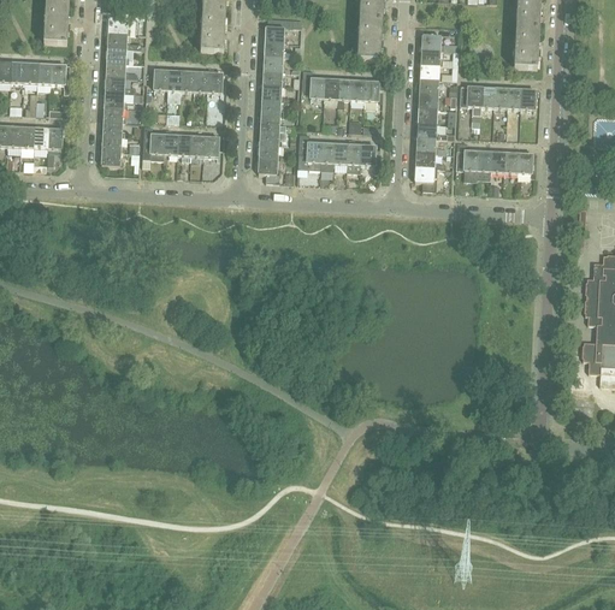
[(202,0),(202,10),(225,11),(225,0),(202,0)]
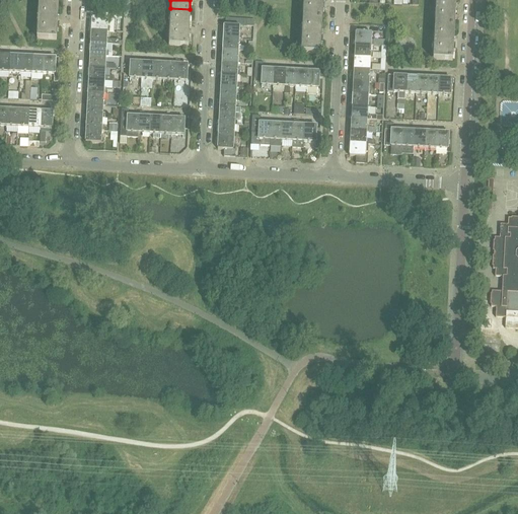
[(321,16),(322,0),(303,0),(302,15),(321,16)]
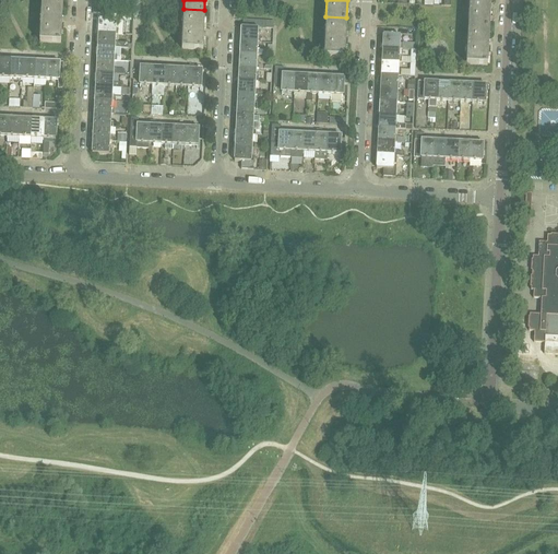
[(470,0),(469,24),(489,25),(490,0),(470,0)]
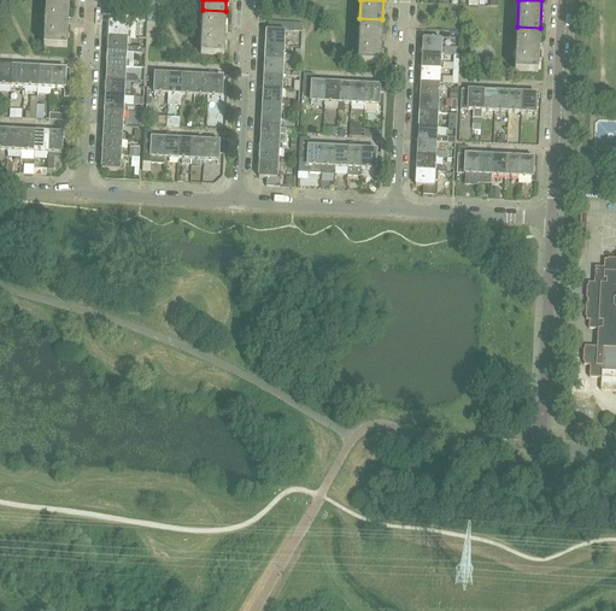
[(68,42),(70,3),(46,1),(44,41),(68,42)]
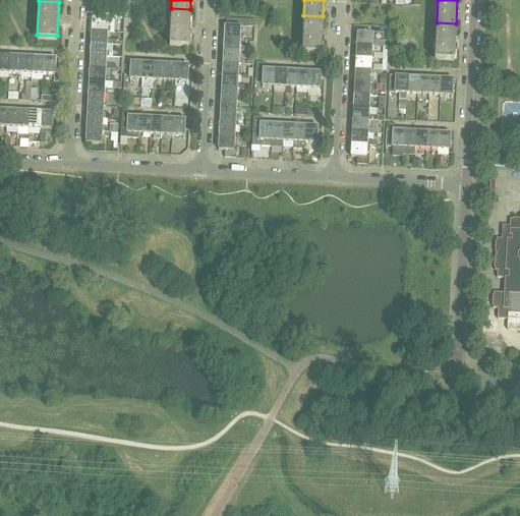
[(92,26),(107,27),(109,27),(110,22),(107,22),(108,15),(112,15),(112,8),(98,7),(98,14),(93,14),(92,26)]
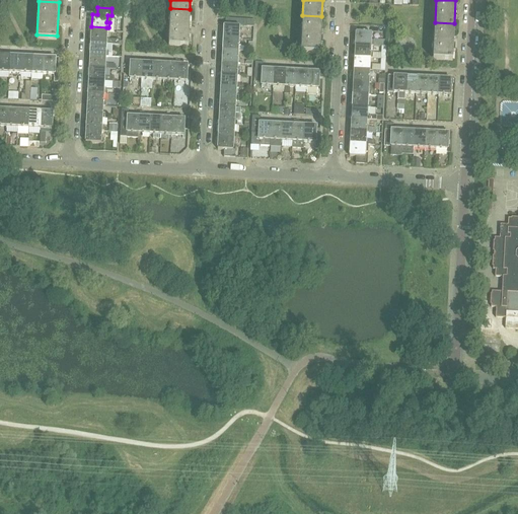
[(189,43),(190,9),(170,8),(168,42),(189,43)]
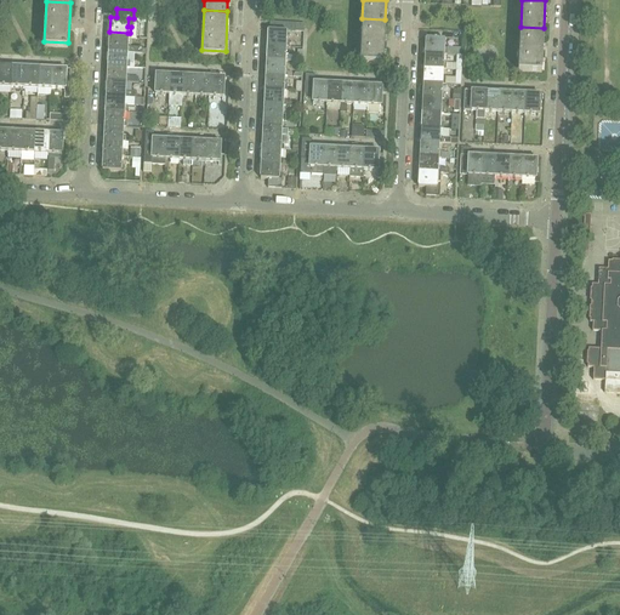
[(295,17),(269,16),(269,24),(268,24),(267,40),(285,41),(289,41),(289,35),(286,35),(286,26),(295,26),(295,17)]
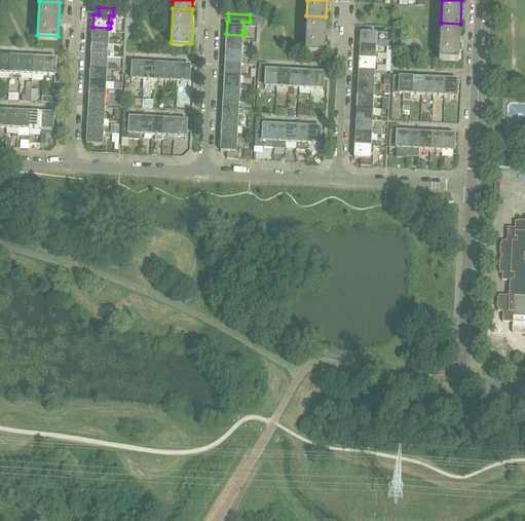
[(324,50),(326,16),(306,15),(304,49),(324,50)]
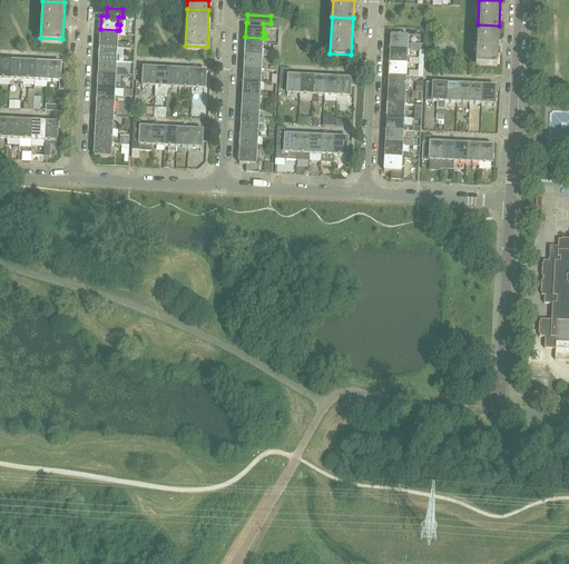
[(497,62),(499,31),(499,26),(478,25),(476,61),(497,62)]
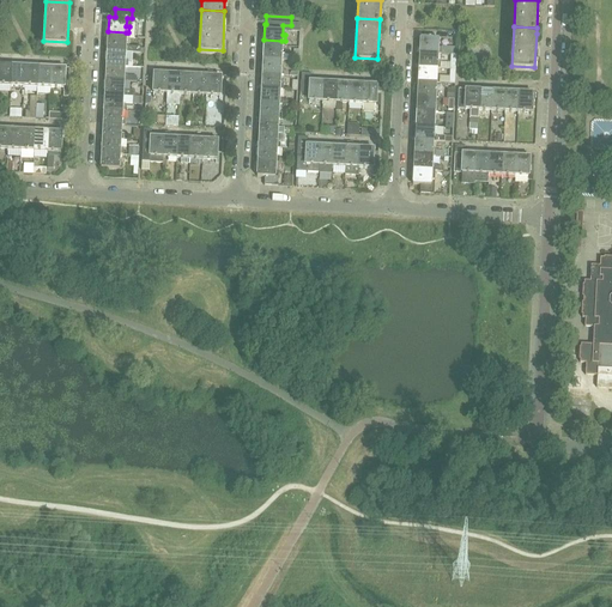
[(126,32),(108,31),(107,47),(125,48),(140,48),(140,42),(126,42),(126,32)]
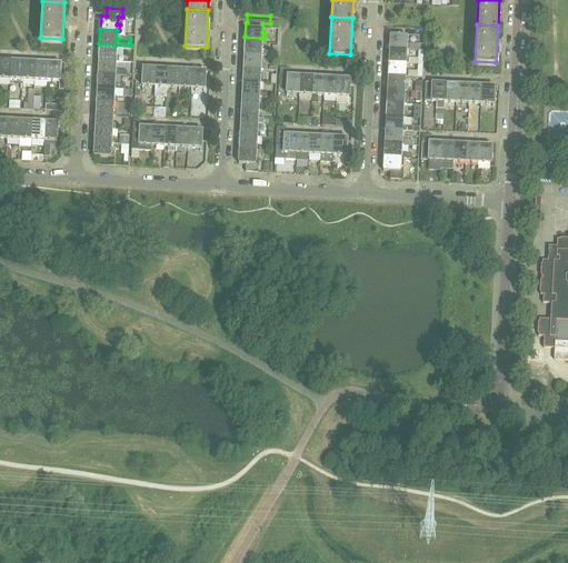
[(389,31),(389,44),(406,46),(422,46),(422,39),(409,38),(409,40),(407,40),(407,31),(389,31)]
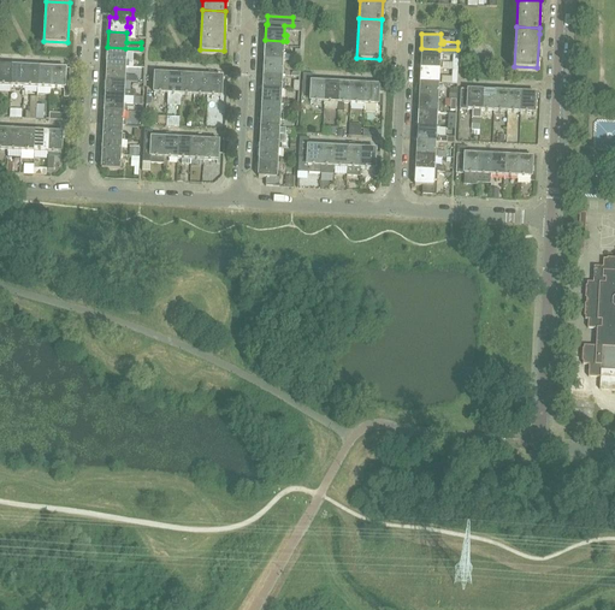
[(283,49),(283,41),(265,40),(264,54),(283,55),(285,55),(285,49),(283,49)]
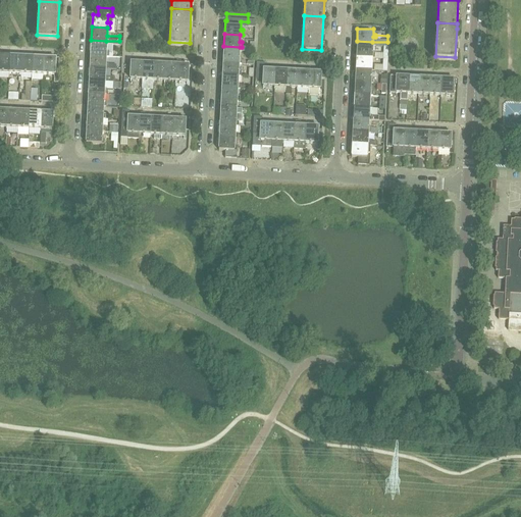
[(106,41),(91,40),(91,52),(106,53),(108,53),(108,47),(106,47),(106,41)]
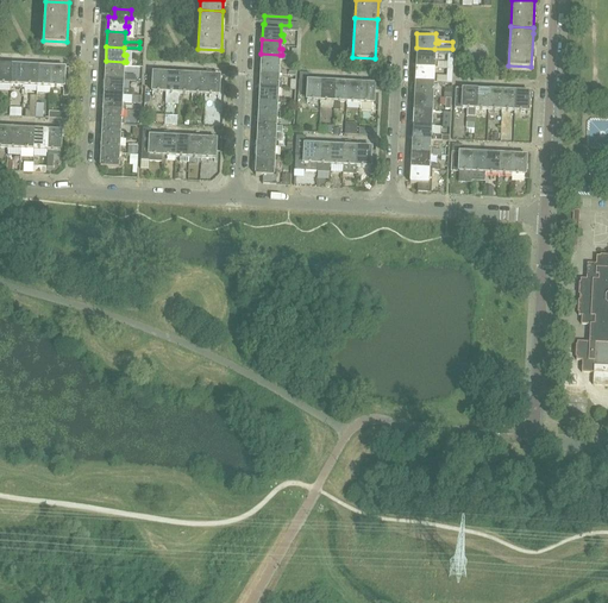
[(434,57),(434,49),(417,48),(415,62),(434,63),(437,63),(437,57),(434,57)]
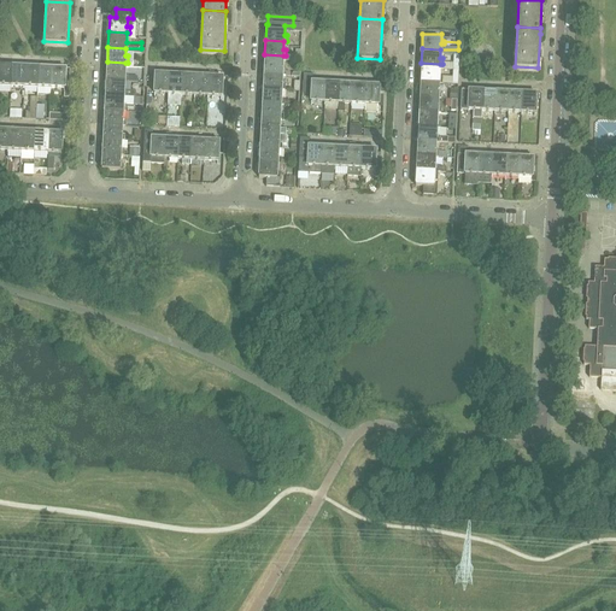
[(264,70),(282,71),(286,71),(286,64),(282,64),(283,56),(264,54),(264,70)]
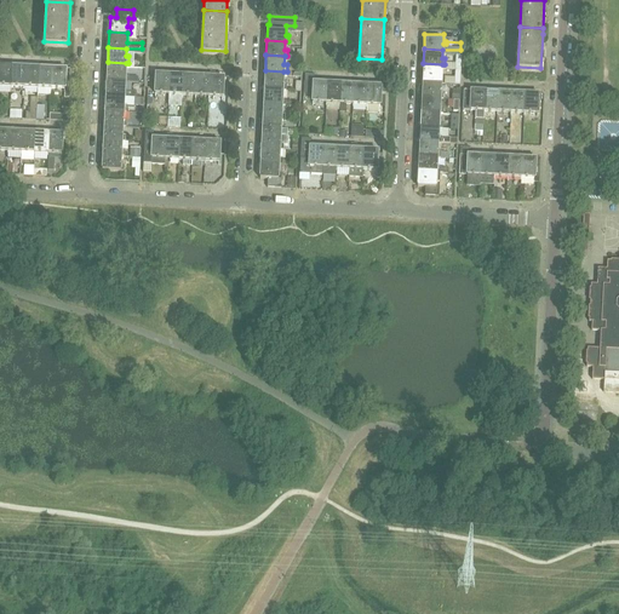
[(0,80),(11,81),(11,61),(0,59),(0,80)]
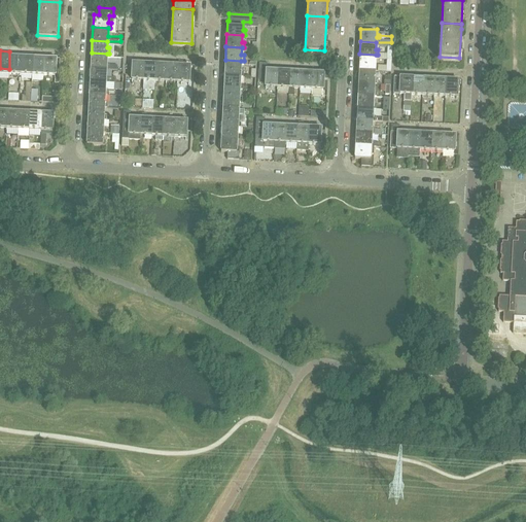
[(22,53),(9,51),(9,69),(21,70),(22,53)]
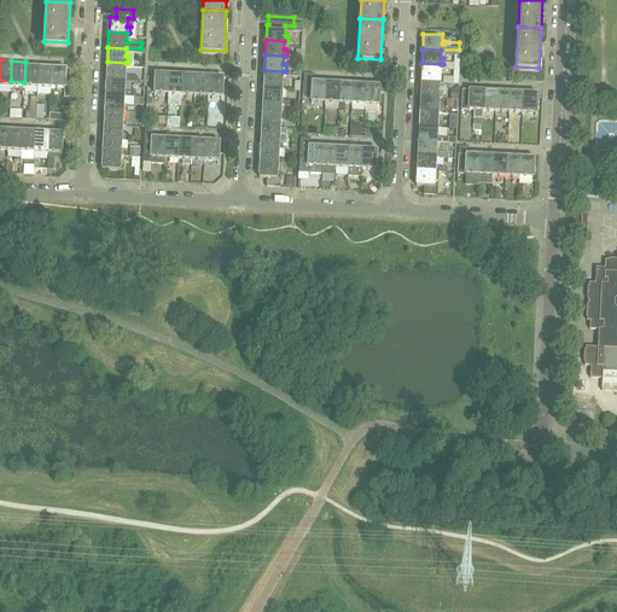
[(39,63),(25,62),(24,82),(38,82),(39,63)]
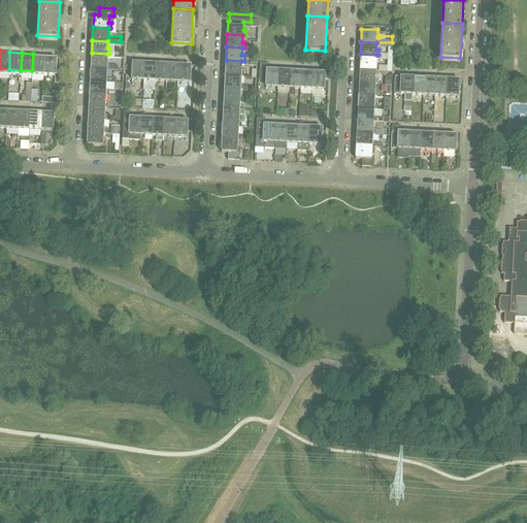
[(107,54),(92,53),(91,66),(106,67),(106,66),(108,67),(108,66),(112,66),(113,61),(106,61),(107,54)]
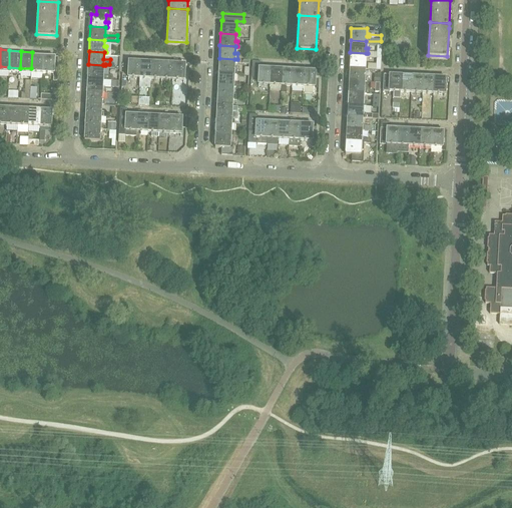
[(31,68),(42,69),(43,52),(32,52),(31,68)]
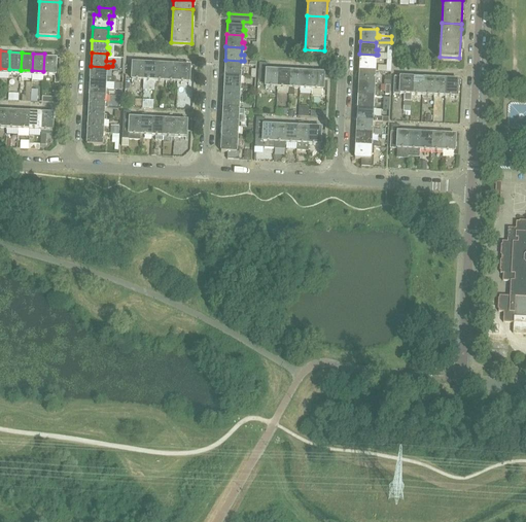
[(59,55),(44,54),(43,71),(54,71),(54,79),(58,79),(59,55)]
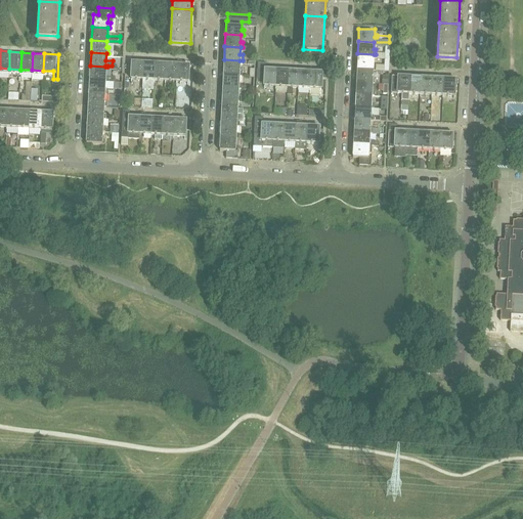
[(373,61),(374,54),(357,53),(357,66),(373,67),(375,67),(376,61),(373,61)]
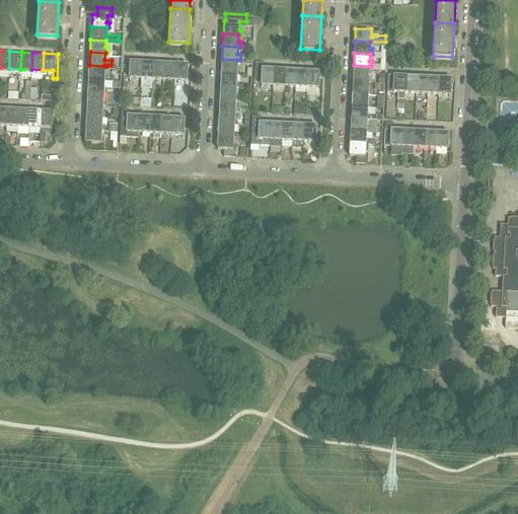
[(175,56),(175,60),(174,77),(186,77),(187,61),(179,61),(179,56),(175,56)]
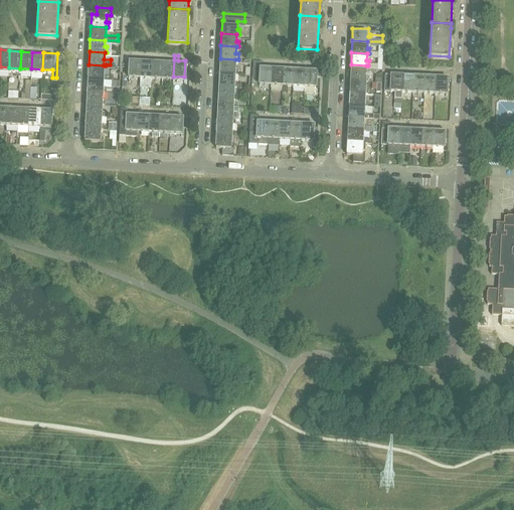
[(140,74),(141,58),(130,57),(129,73),(140,74)]
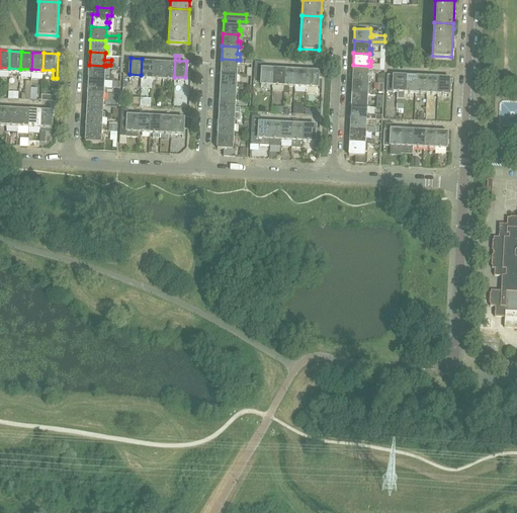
[(152,85),(152,75),(153,59),(142,59),(141,75),(140,84),(152,85)]
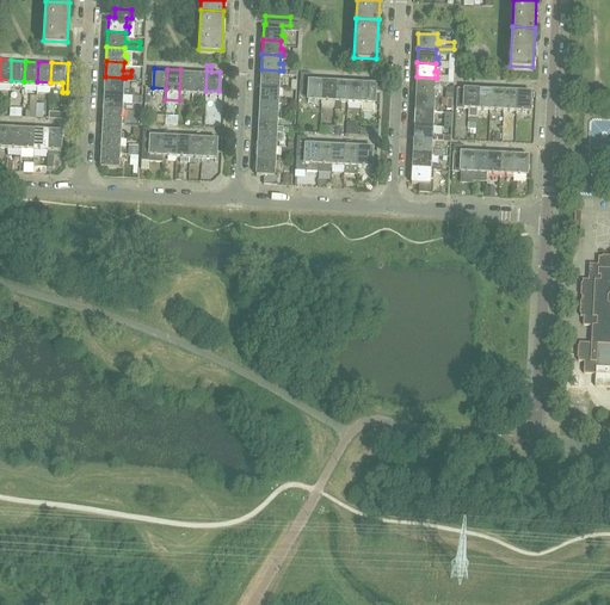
[(193,71),(180,69),(179,88),(192,90),(193,71)]
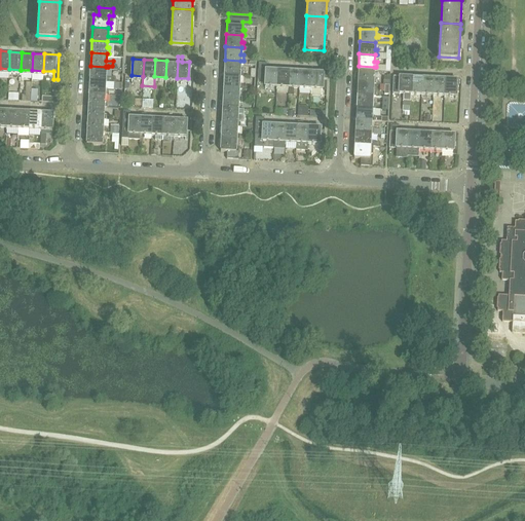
[(240,72),(240,73),(242,73),(242,68),(240,67),(240,61),(225,60),(224,72),(240,72)]
